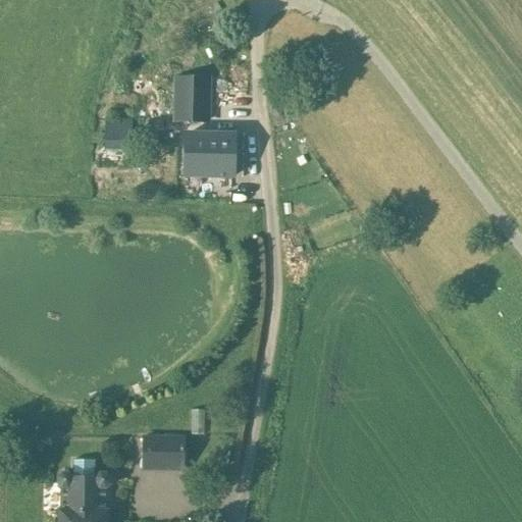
[(212,80),(173,77),(170,120),(209,123),(212,80)]
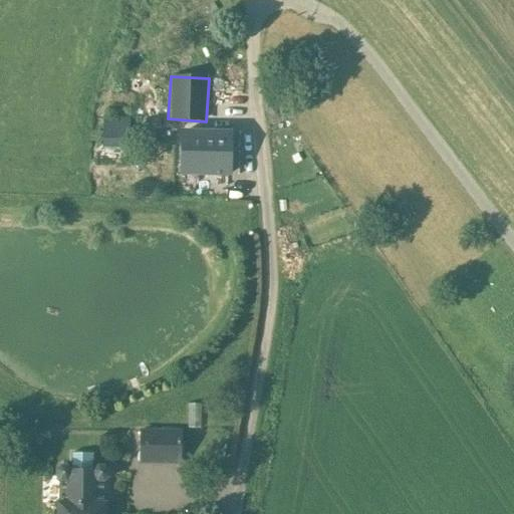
[(127,118),(102,118),(102,147),(127,148),(127,118)]
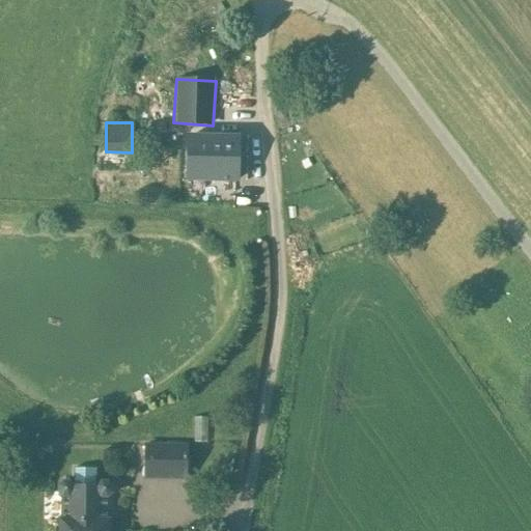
[(236,140),(188,139),(187,175),(220,176),(220,180),(234,180),(236,140)]
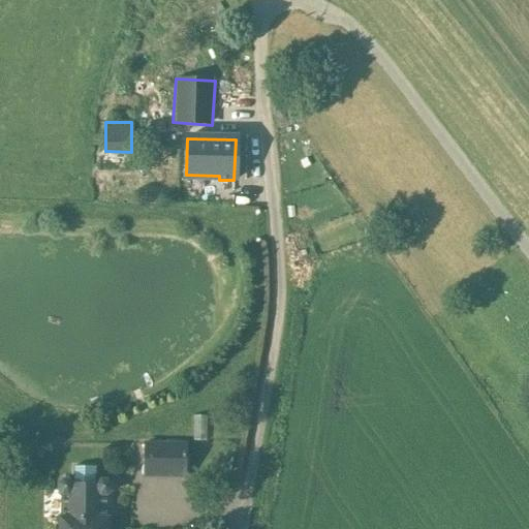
[(186,445),(145,445),(144,476),(185,477),(186,445)]
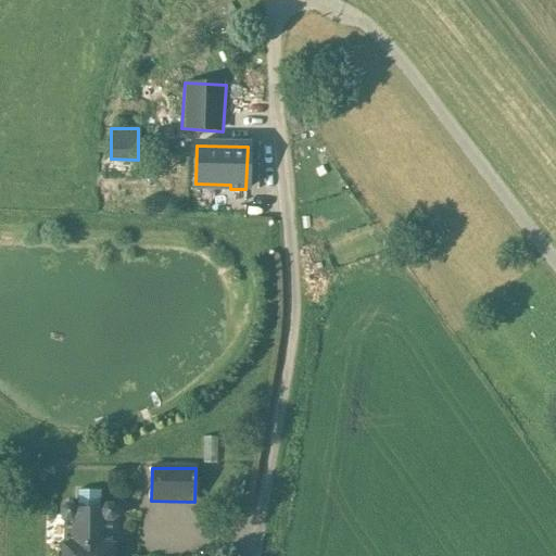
[(100,510),(76,510),(72,506),(65,506),(61,510),(61,517),(65,521),(65,545),(62,545),(62,555),(113,555),(114,546),(111,546),(112,521),(116,517),(116,512),(112,506),(105,506),(100,510)]
